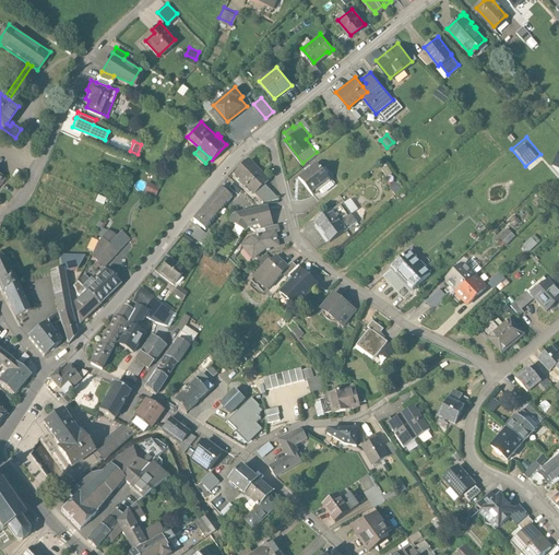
[(236,172),(256,191),(264,182),(269,178),(250,158),(236,172)]
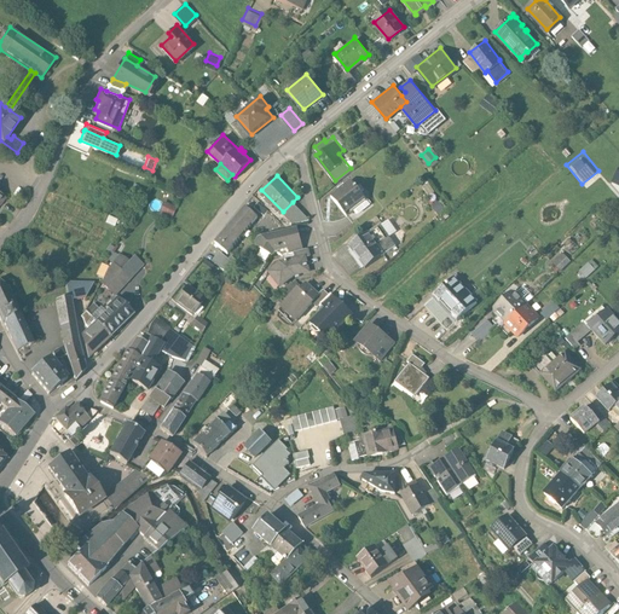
[(351,180),(331,196),(345,212),(364,196),(351,180)]
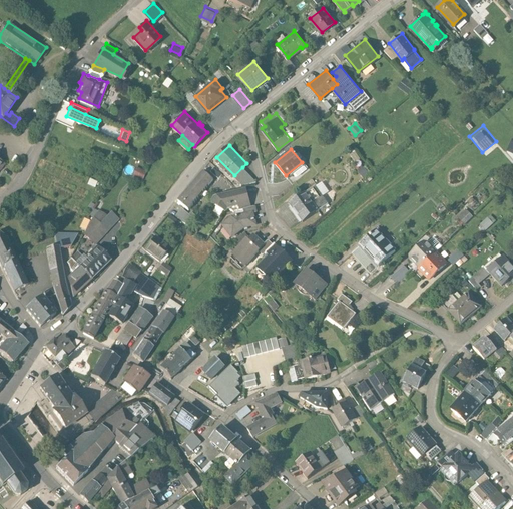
[(145,169),(135,164),(132,172),(141,177),(145,169)]
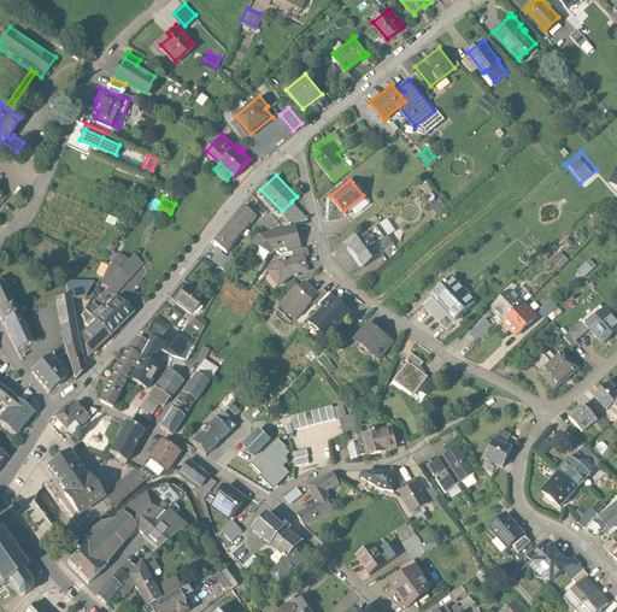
[(307,217),(292,201),(282,211),(292,222),(307,217)]
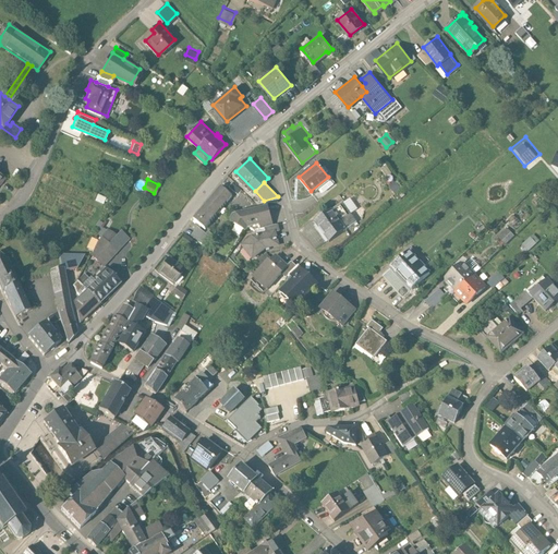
[(205,226),(232,192),(221,183),(194,217),(205,226)]
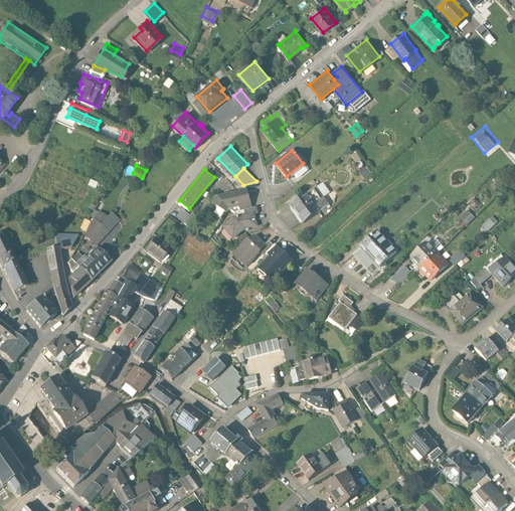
[(214,196),(210,203),(226,211),(228,207),(239,204),(250,201),(247,187),(214,196)]
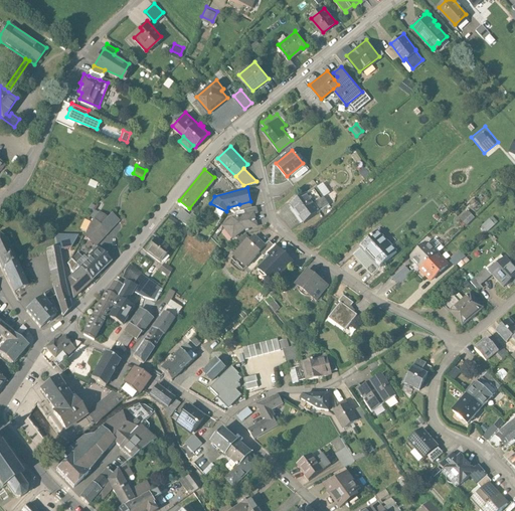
[(317,187),(292,205),(303,221),(329,203),(317,187)]
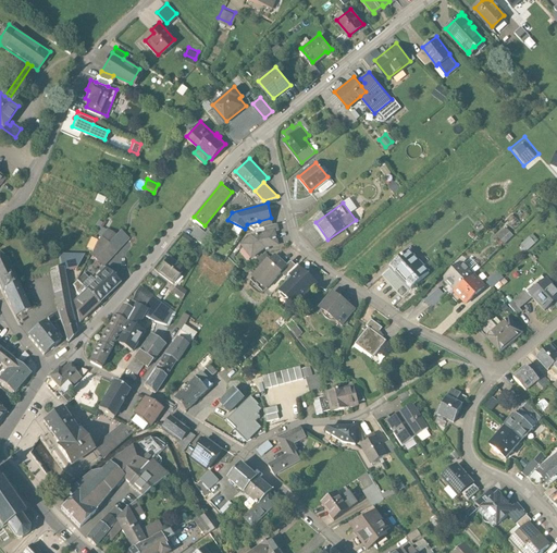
[(263,225),(264,232),(275,229),(279,229),(277,222),(272,223),(263,225)]
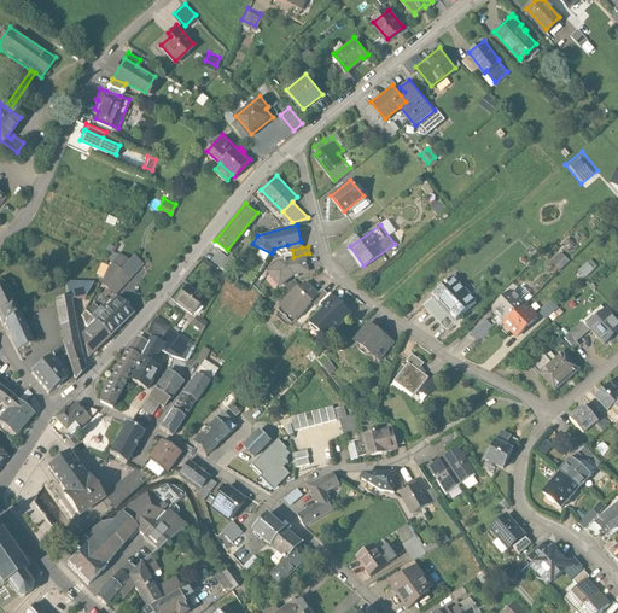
[(129,258),(118,251),(112,260),(106,272),(108,274),(103,280),(114,290),(143,261),(134,252),(129,258)]
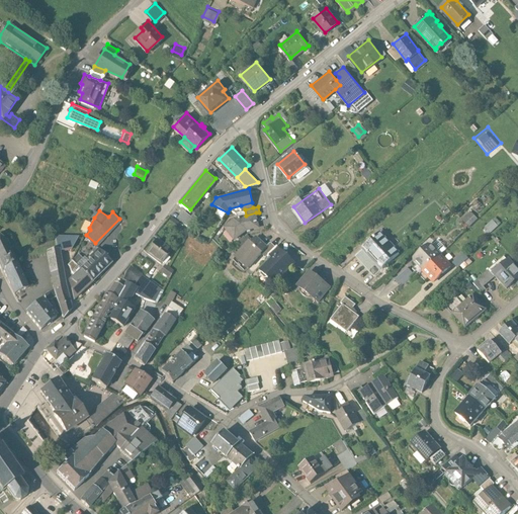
[(470,210),(462,219),(468,226),(478,218),(470,210)]
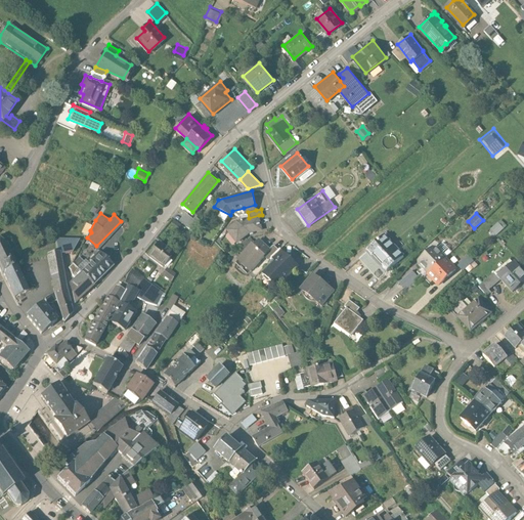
[(262,230),(259,215),(249,218),(238,220),(226,229),(237,244),(250,232),(262,230)]
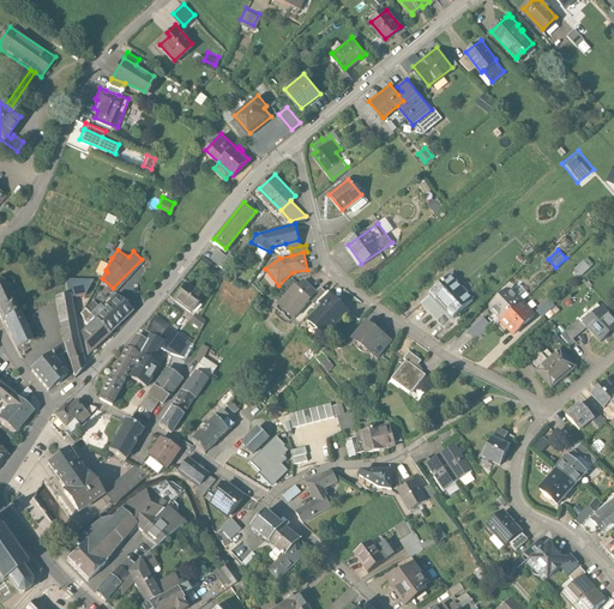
[(587,257),(575,267),(582,275),(593,263),(587,257)]
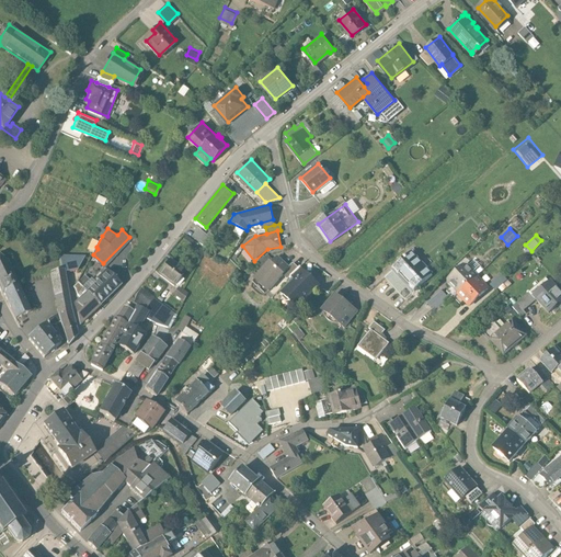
[(413,252),(393,270),(411,291),(432,273),(413,252)]
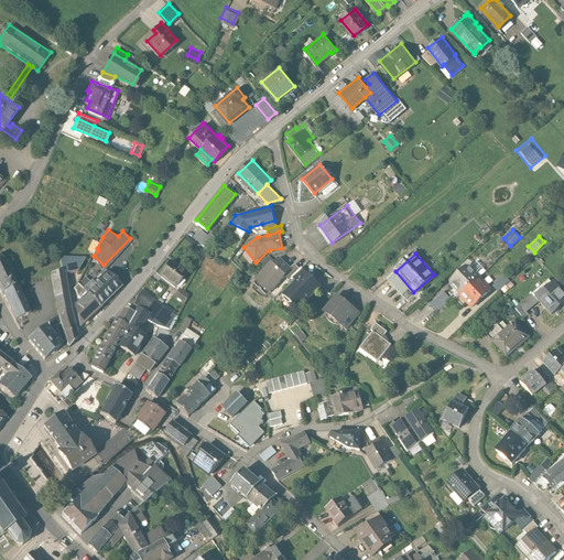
[(3,293),(18,284),(7,260),(0,255),(0,289),(2,293),(3,293)]
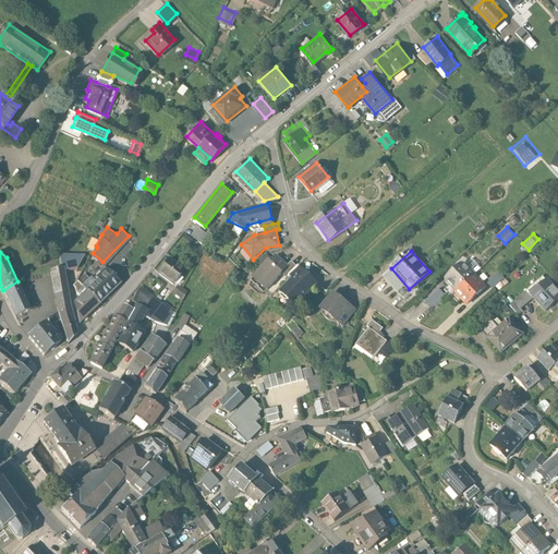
[(62,267),(64,267),(64,268),(77,266),(83,253),(59,252),(62,267)]
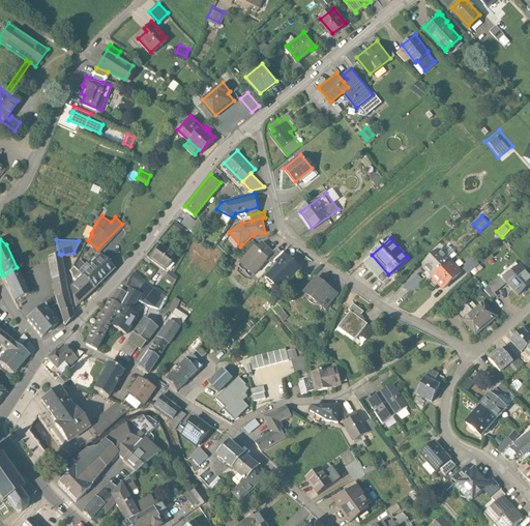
[(175,253),(157,240),(148,254),(165,267),(175,253)]
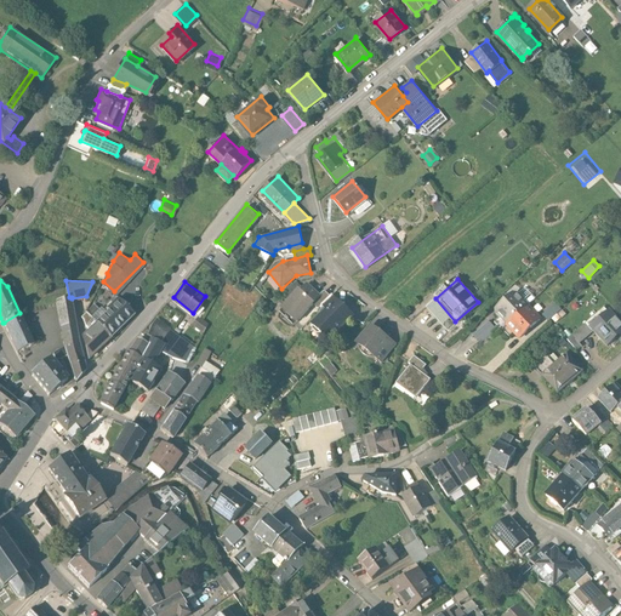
[(301,289),(300,287),(281,308),(296,321),(313,302),(322,295),(308,283),(301,289)]
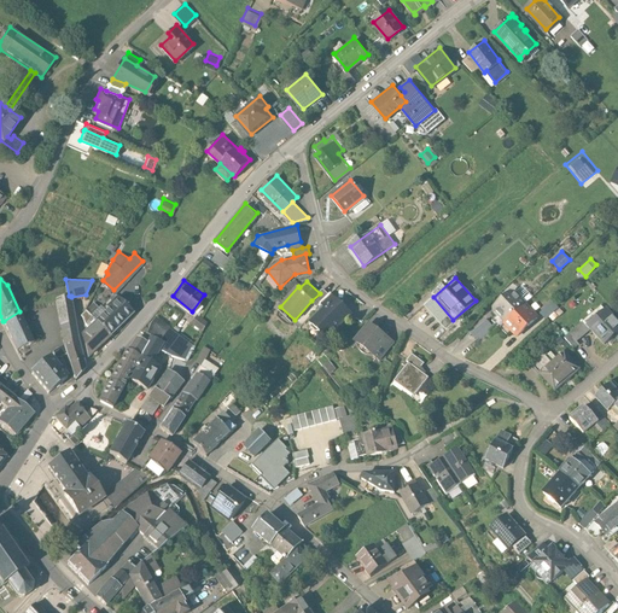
[(491,309),(505,323),(526,303),(513,289),(491,309)]
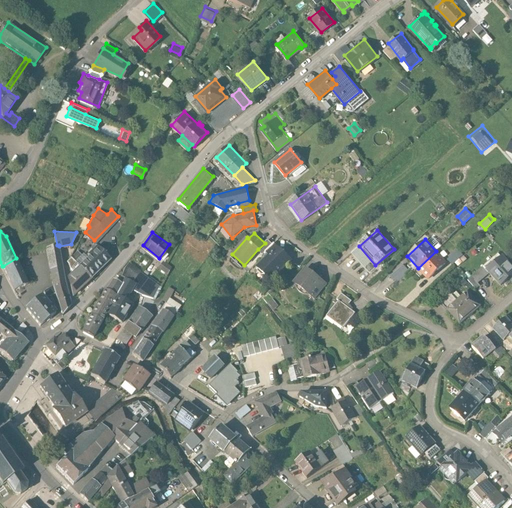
[(267,240),(265,243),(258,249),(262,253),(265,251),(267,253),(273,245),(267,240)]
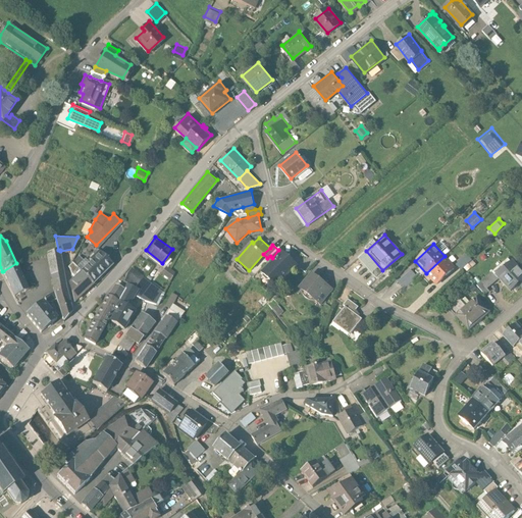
[(298,265),(280,249),(278,250),(272,258),(274,260),(263,272),(277,287),(298,265)]
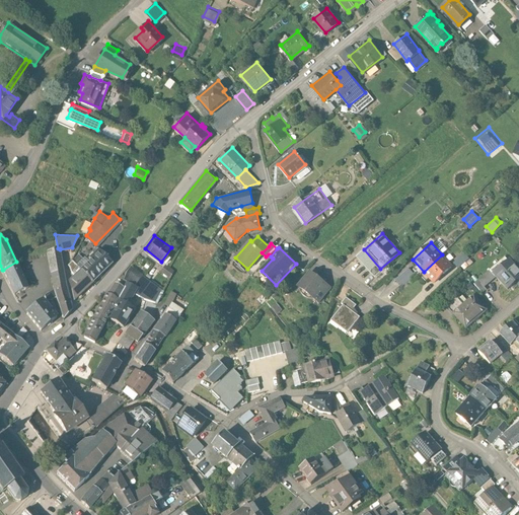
[(47,250),(52,273),(64,272),(60,249),(60,248),(58,248),(47,250)]
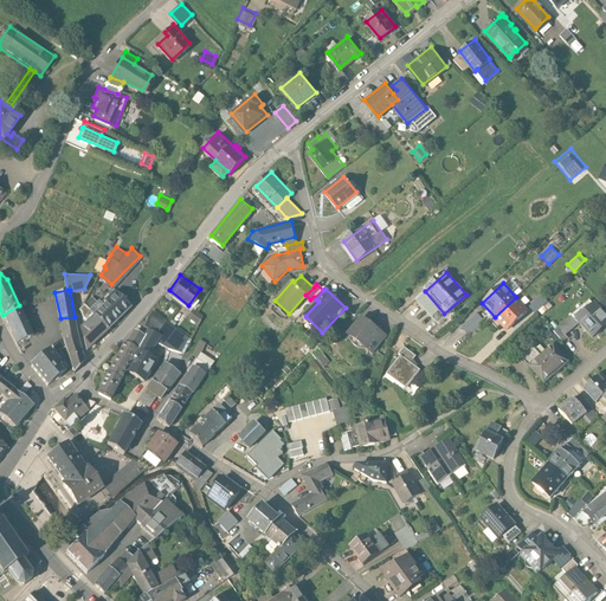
[(94,312),(95,314),(108,327),(130,304),(116,290),(103,303),(94,312)]
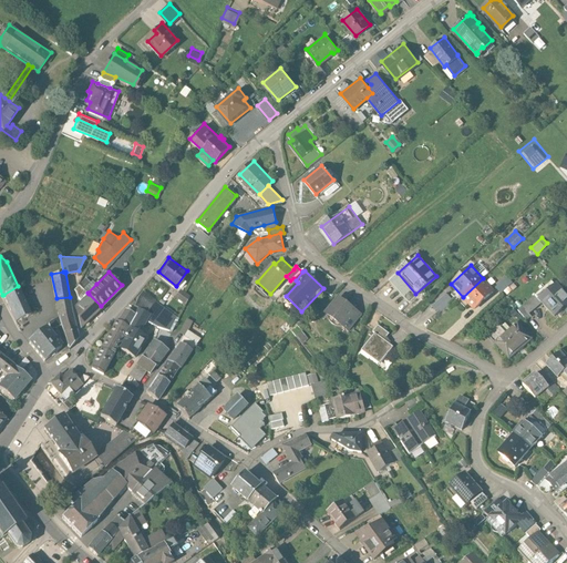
[(85,275),(79,283),(88,293),(96,284),(92,278),(91,279),(85,275)]
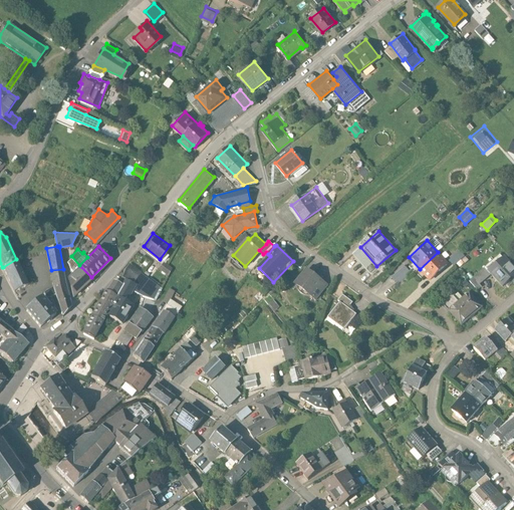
[(460,251),(451,260),(456,264),(462,258),(464,260),(467,258),(460,251)]
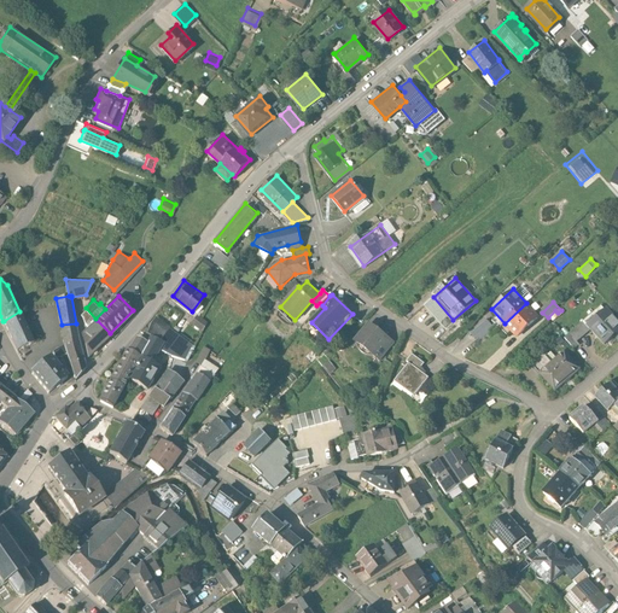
[(540,316),(526,303),(505,323),(518,337),(540,316)]
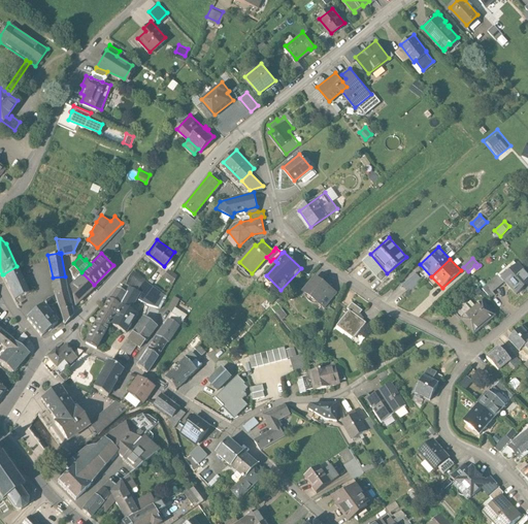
[(527,273),(516,260),(499,274),(504,282),(517,294),(527,284),(527,273)]
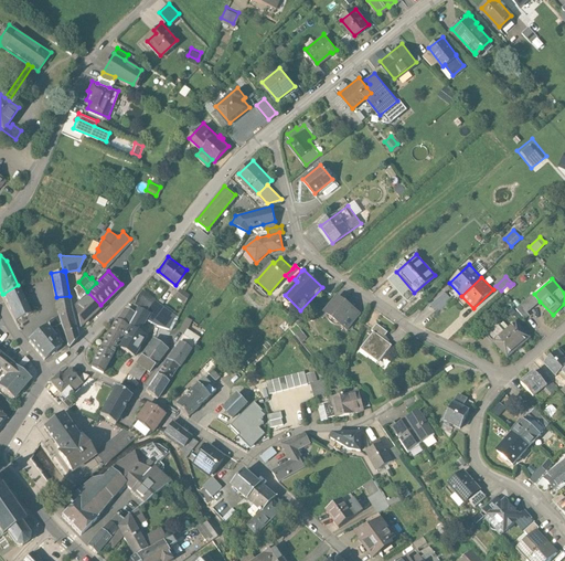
[(78,295),(82,299),(88,293),(87,292),(78,282),(75,284),(77,289),(78,295)]
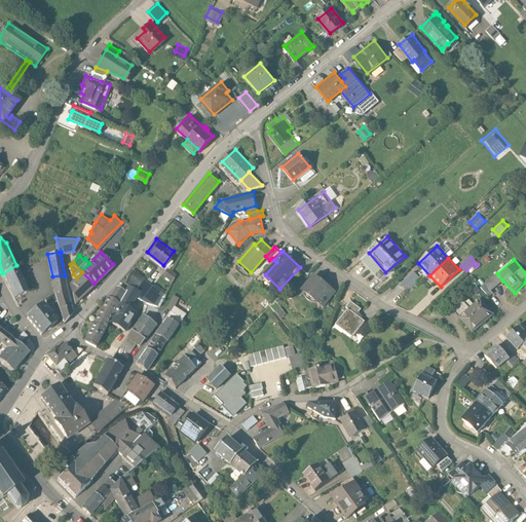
[(28,290),(16,265),(3,273),(13,297),(28,290)]
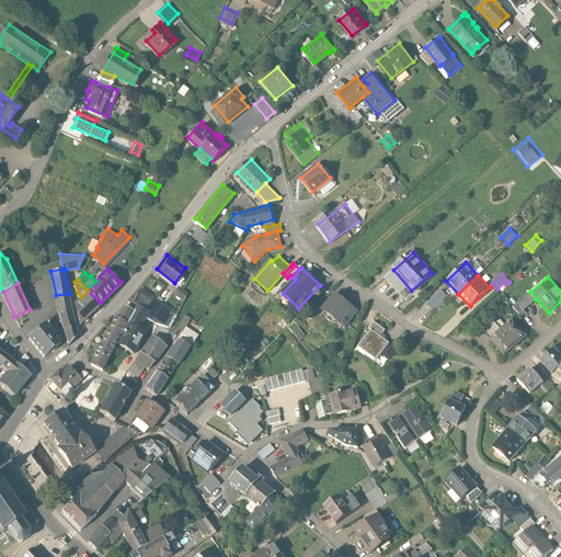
[(189,291),(179,284),(172,292),(183,298),(189,291)]
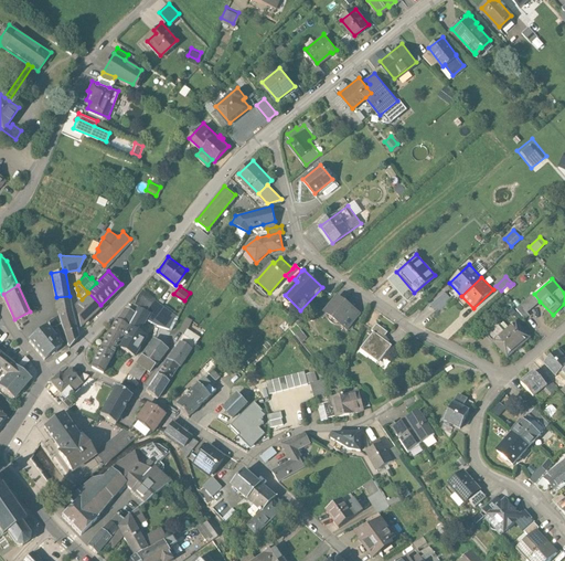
[(132,304),(136,305),(146,309),(155,298),(156,296),(141,287),(137,294),(132,304)]
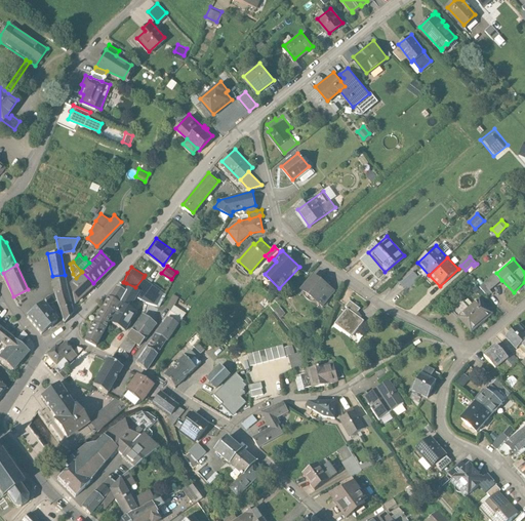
[(419,278),(413,271),(401,282),(406,289),(419,278)]
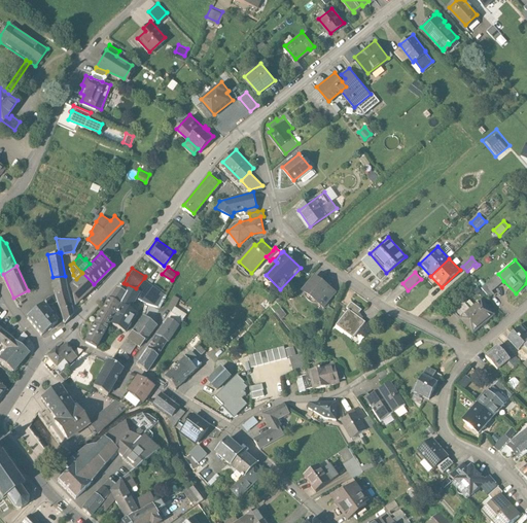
[(72,291),(75,303),(94,284),(82,273),(76,279),(77,280),(73,284),(76,287),(72,291)]
